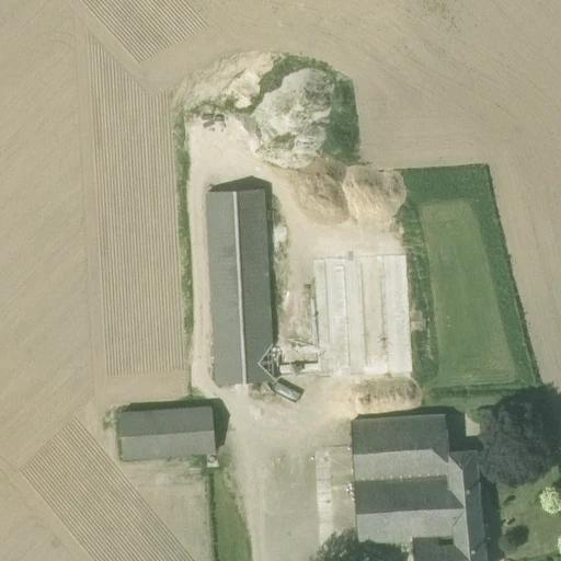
[(272,348),(264,190),(205,193),(215,385),(412,376),(407,255),(311,260),(315,346),(272,348)]
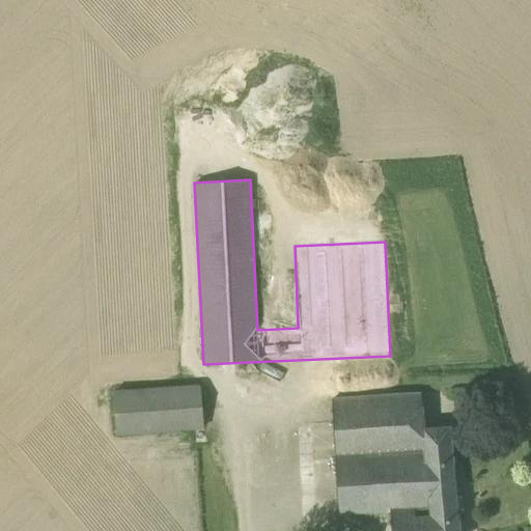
[(268,325),(291,324),(291,301),(267,302),(268,325)]
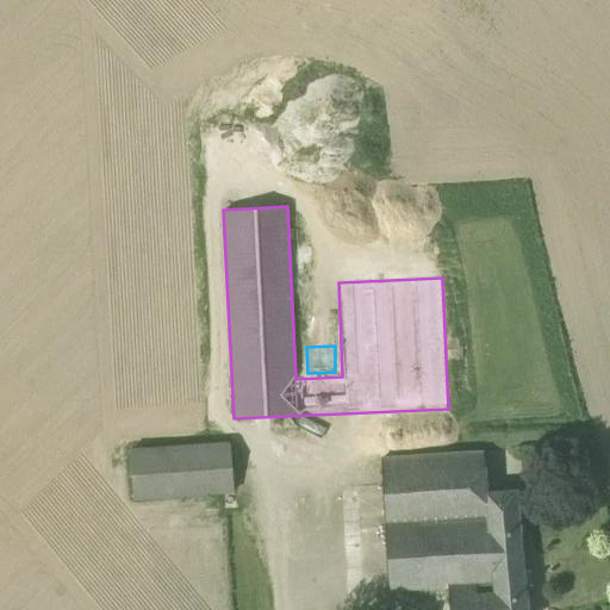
[(132,500),(234,493),(230,441),(129,449),(132,500)]
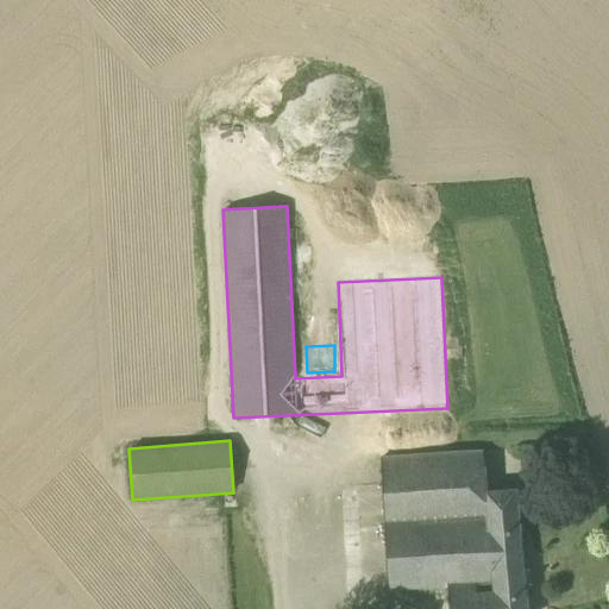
[(487,491),(484,451),(381,457),(388,590),(447,588),(449,608),(526,608),(515,489),(487,491)]
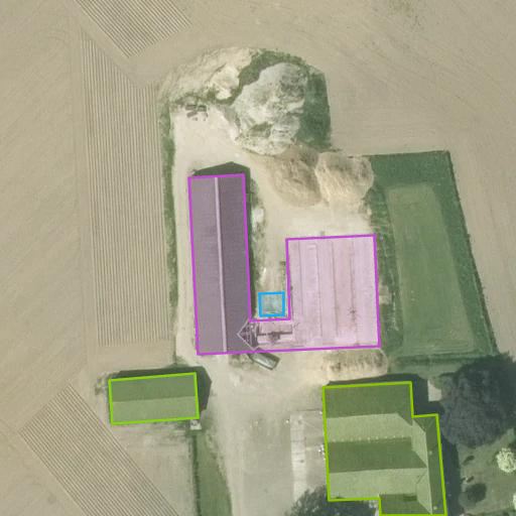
[(282,428),(284,473),(297,472),(294,427),(282,428)]
